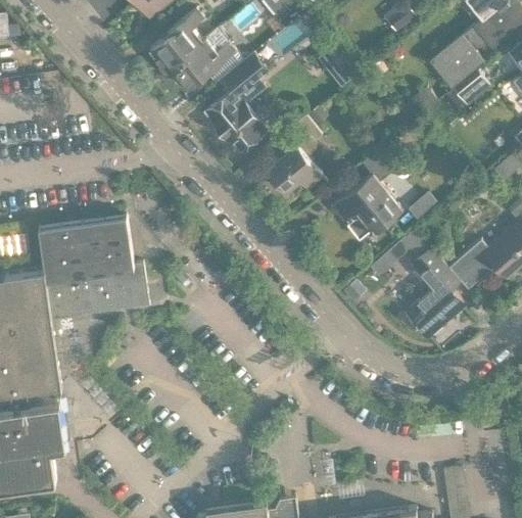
[(133,0),(136,4),(153,15),(167,4),(169,6),(174,2),(173,0),(172,0),(133,0)]
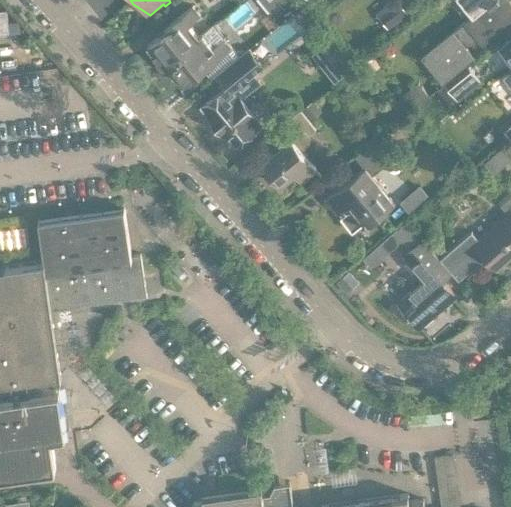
[(291,0),(257,0),(270,17),(291,0)]
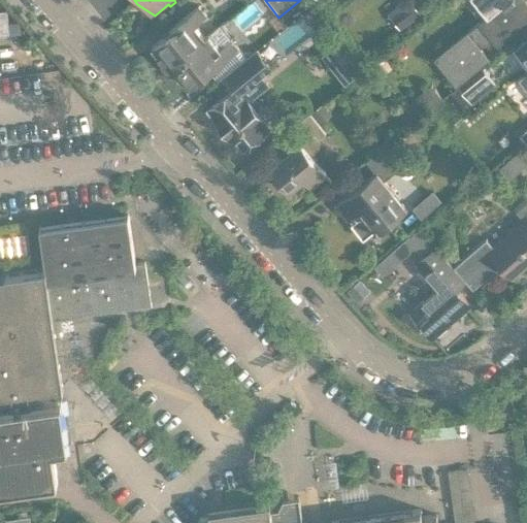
[(479,26),(433,62),(455,88),(486,62),(478,52),(491,41),(496,47),(526,23),(526,8),(524,4),(517,9),(512,2),(514,1),(513,0),(459,0),(480,25),(479,26)]
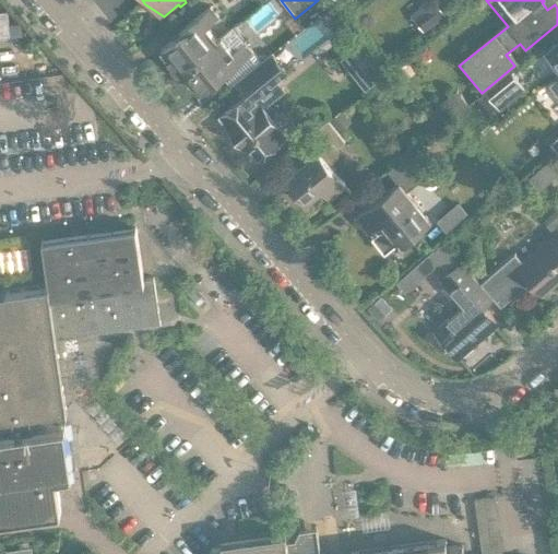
[(413,25),(424,38),(444,22),(434,8),(413,25)]
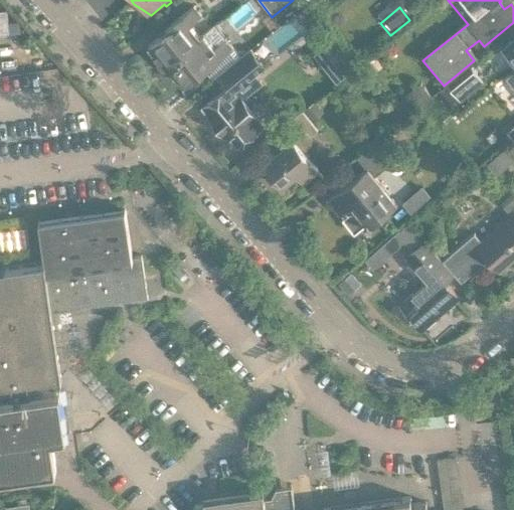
[(163,70),(166,68),(166,67),(199,41),(198,40),(189,28),(200,19),(192,10),(164,33),(165,35),(146,49),(163,70)]
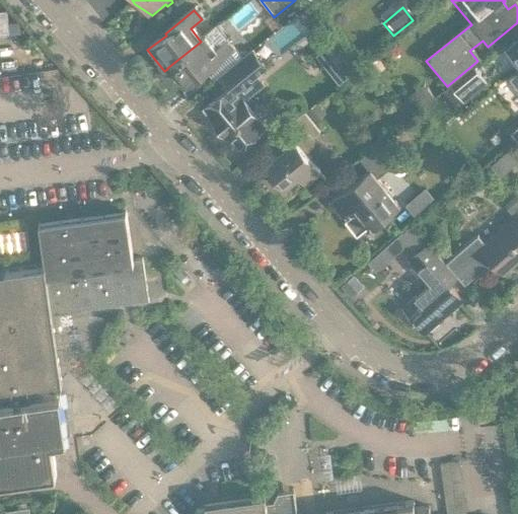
[(0,38),(13,35),(8,11),(0,12),(0,38)]
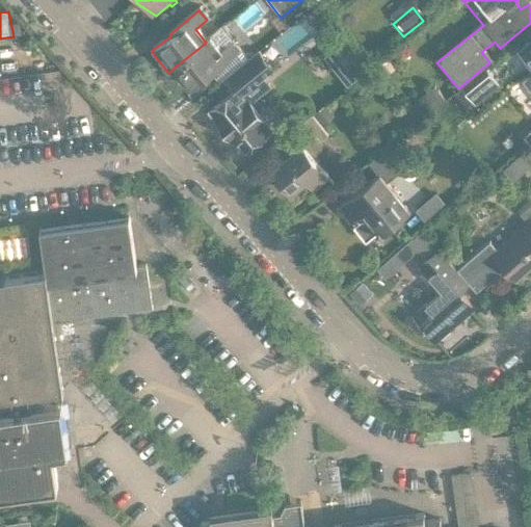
[(306,15),(268,48),(284,66),(321,33),(306,15)]
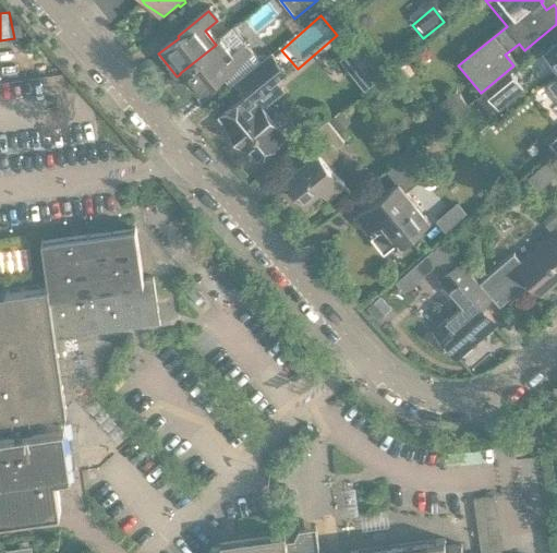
[(230,56),(218,41),(215,44),(216,45),(180,73),(180,74),(197,95),(218,79),(219,81),(250,56),(242,46),(230,56)]
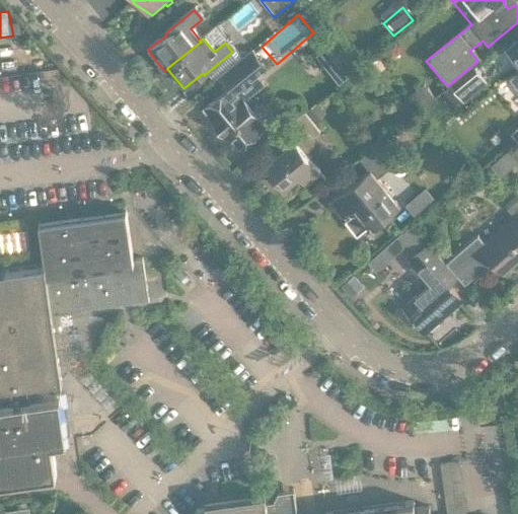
[(517,68),(517,40),(507,49),(514,57),(511,60),(517,68)]
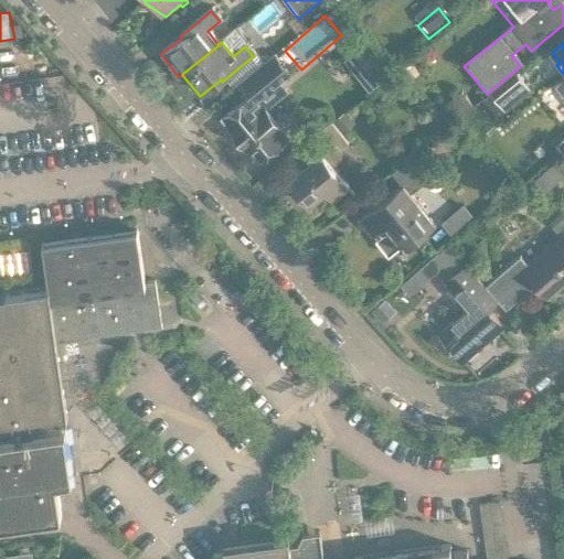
[(383,78),(358,50),(343,63),(370,90),(383,78)]
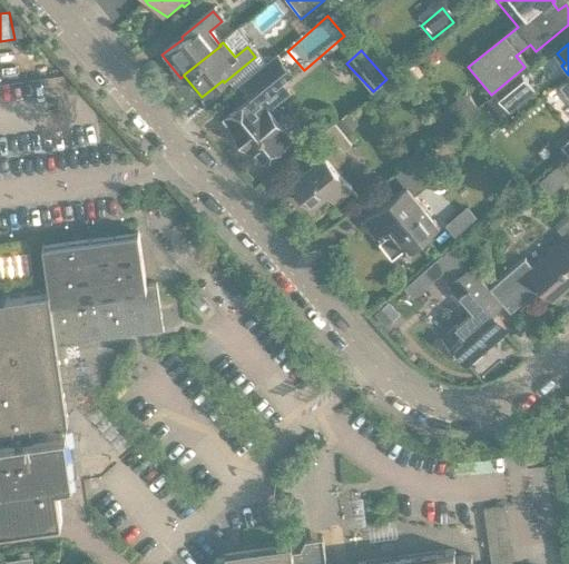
[(292,80),(275,60),(242,87),(252,99),(258,107),(280,89),(292,80)]
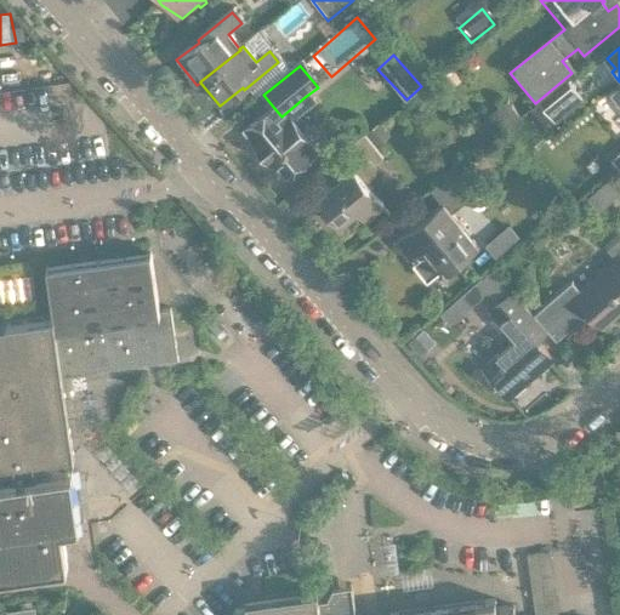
[(552,123),(592,91),(578,74),(530,114),(542,129),(551,121),(552,123)]
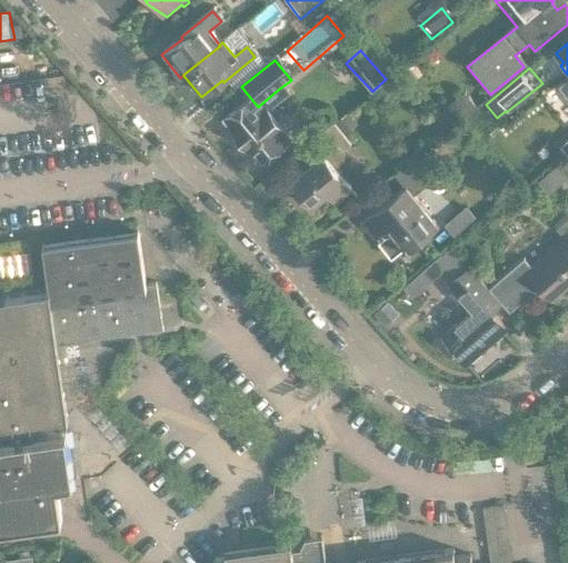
[(253,109),(258,107),(251,99),(225,121),(232,131),(230,133),(247,154),(249,152),(260,167),(289,143),(265,113),(260,117),(253,109)]
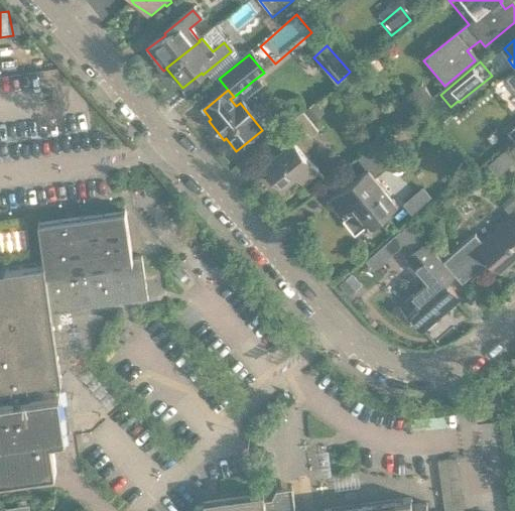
[(429,101),(423,93),(411,103),(418,111),(429,101)]
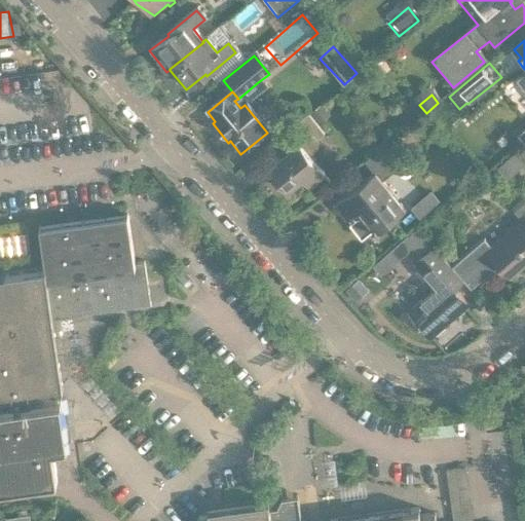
[(320,108),(308,117),(316,127),(328,118),(320,108)]
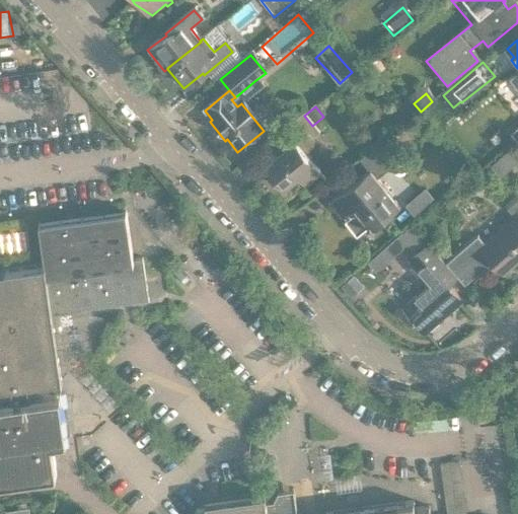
[(293,144),(263,168),(282,192),(296,180),(303,188),(319,174),(304,156),(307,153),(308,152),(309,151),(310,150),(311,148),(311,147),(311,145),(310,143),(310,142),(310,141),(318,134),(303,115),(282,132),(293,144)]
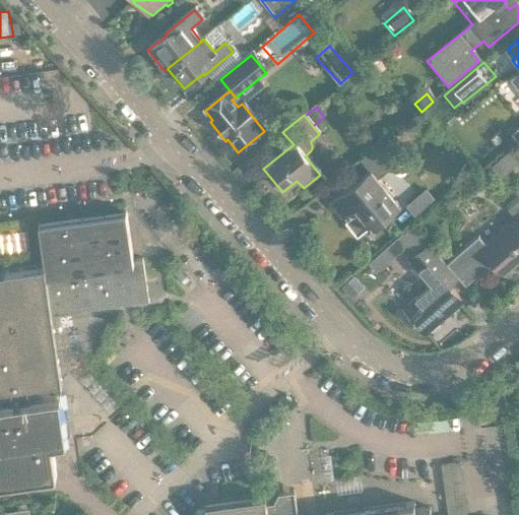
[(518,147),(518,145),(518,128),(509,137),(518,147)]
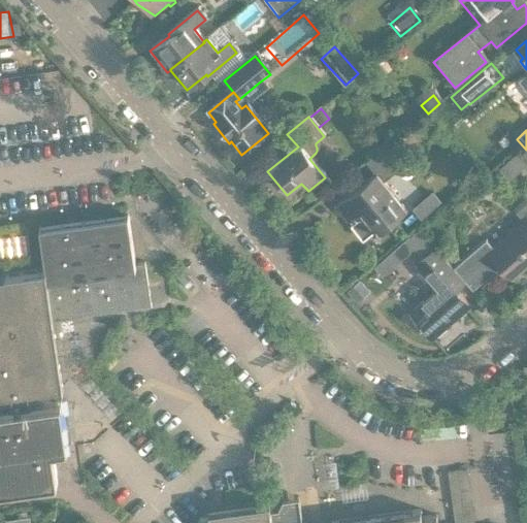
[(382,185),(408,164),(392,142),(364,165),(374,177),(335,208),(361,241),(363,240),(372,232),(375,236),(377,234),(376,233),(403,211),(382,185)]
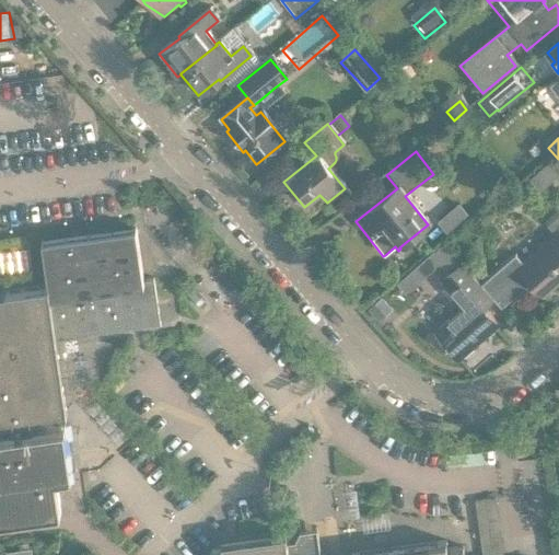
[(549,165),(533,181),(542,189),(558,174),(549,165)]
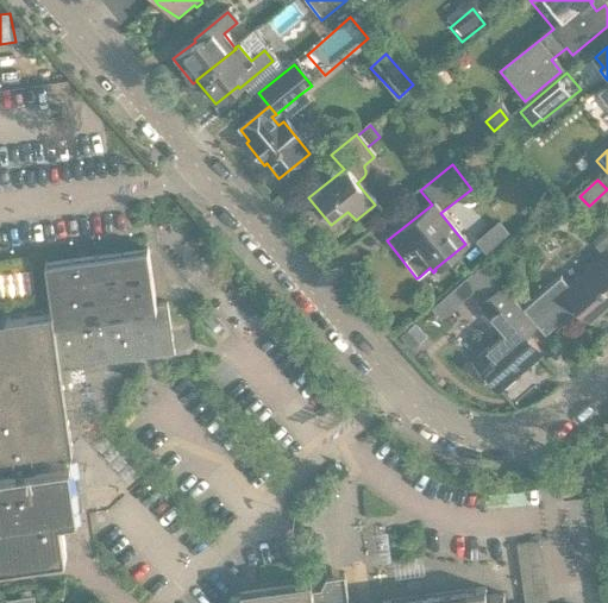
[(397,209),(376,227),(384,238),(406,219),(397,209)]
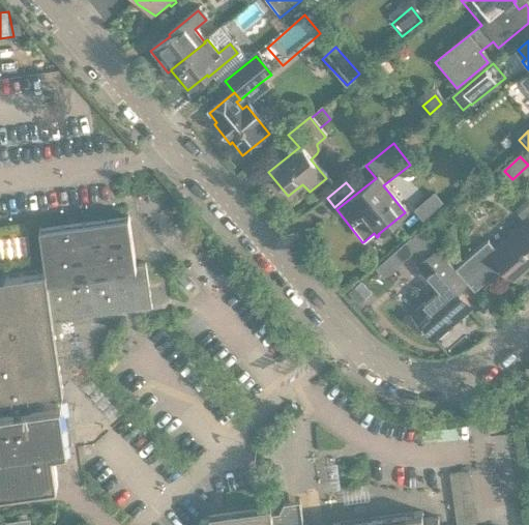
[(434,194),(413,211),(422,222),(443,204),(434,194)]
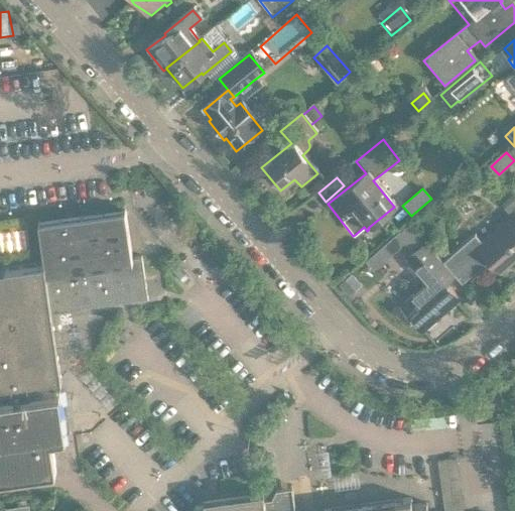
[(510,221),(481,246),(474,238),(441,265),(461,286),(491,260),(504,274),(505,274),(503,271),(514,260),(514,202),(503,212),(510,221)]
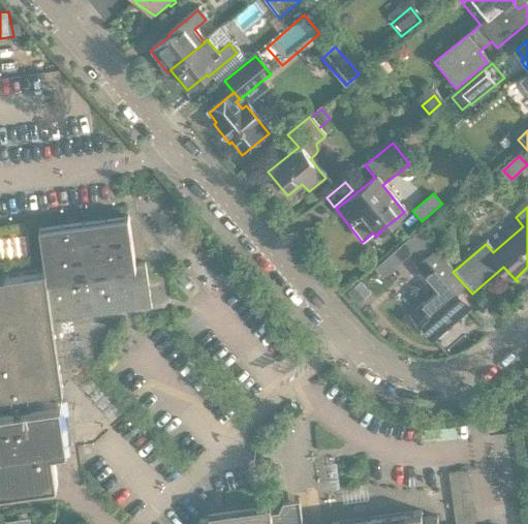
[(0,490),(56,483),(52,451),(66,449),(60,402),(30,406),(29,399),(61,395),(51,325),(150,310),(149,300),(144,267),(133,268),(126,218),(37,232),(43,274),(0,279),(0,490)]
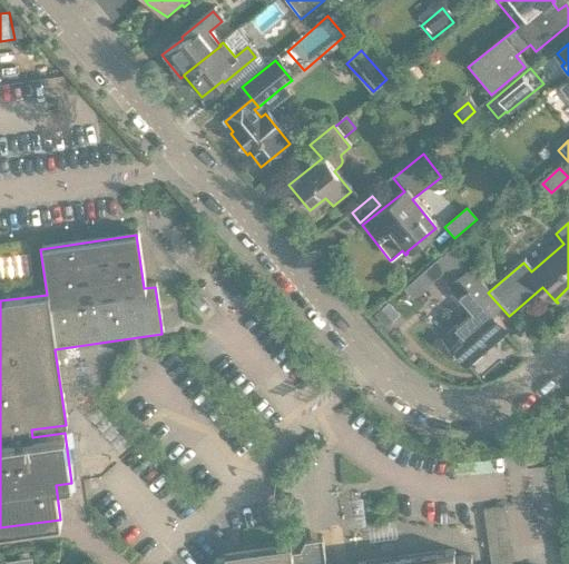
[(440,261),(439,260),(404,290),(412,299),(444,271),(452,280),(462,271),(448,255),(440,261)]
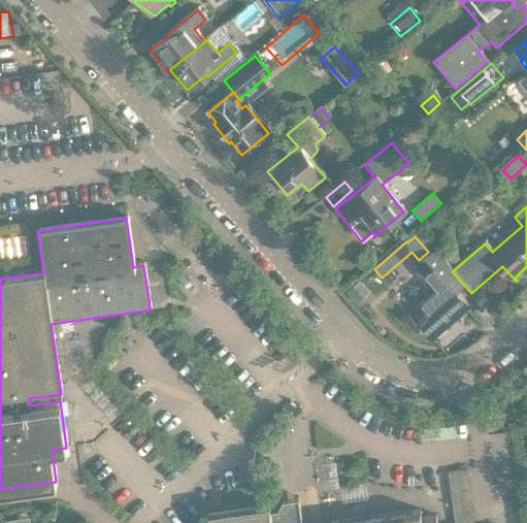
[(420,329),(431,341),(468,308),(454,293),(463,286),(433,252),(416,267),(437,292),(408,318),(419,330),(420,329)]
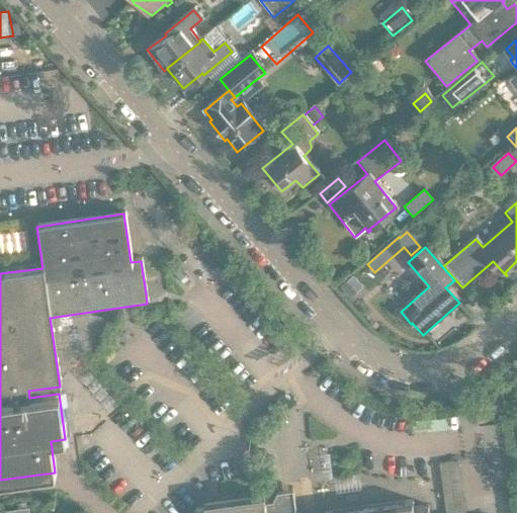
[(176,276),(175,266),(163,268),(164,278),(176,276)]
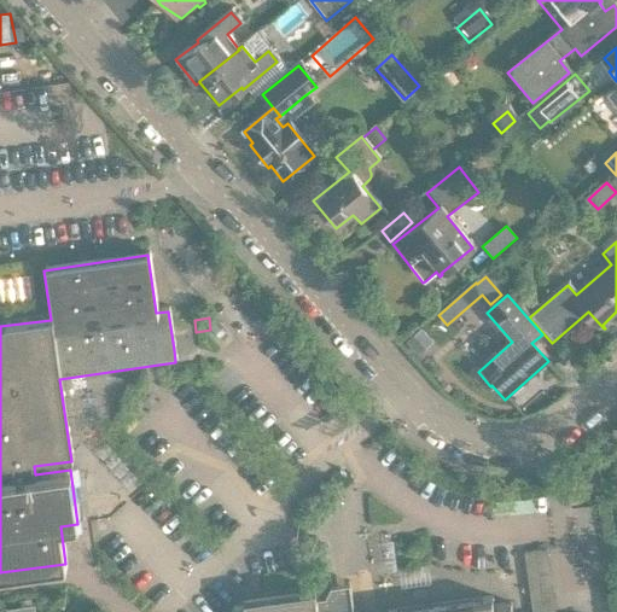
[(429,347),(418,334),(406,347),(417,359),(429,347)]
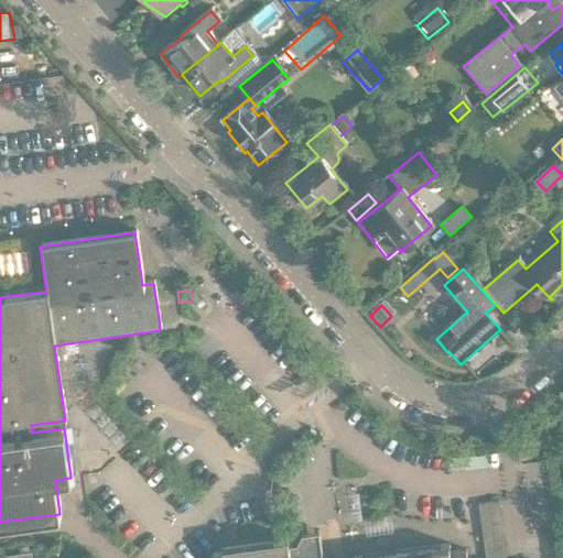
[(532,428),(536,450),(536,451),(547,449),(543,427),(532,428)]
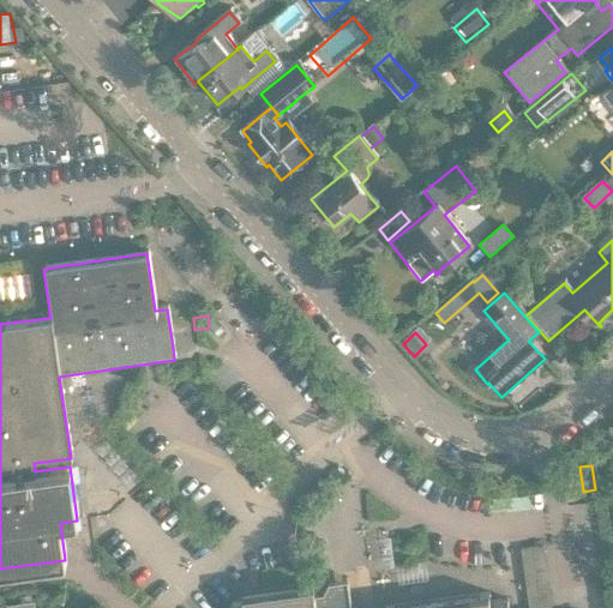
[(541,549),(536,551),(520,553),(523,579),(526,607),(550,607),(548,599),(541,549)]
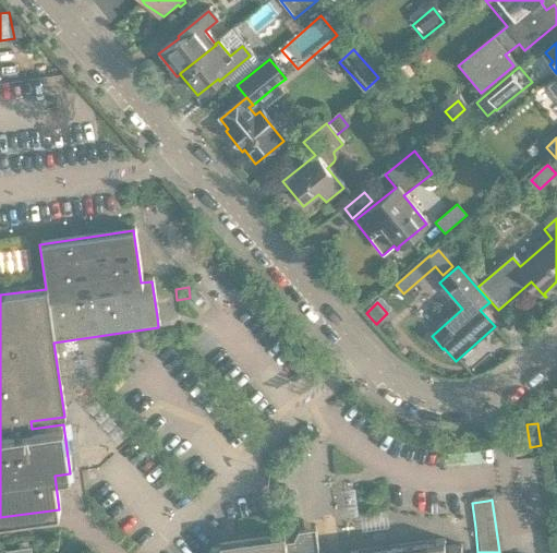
[(460,552),(460,549),(444,551),(443,543),(376,552),(286,552),(283,535),(219,543),(220,552),(460,552)]
